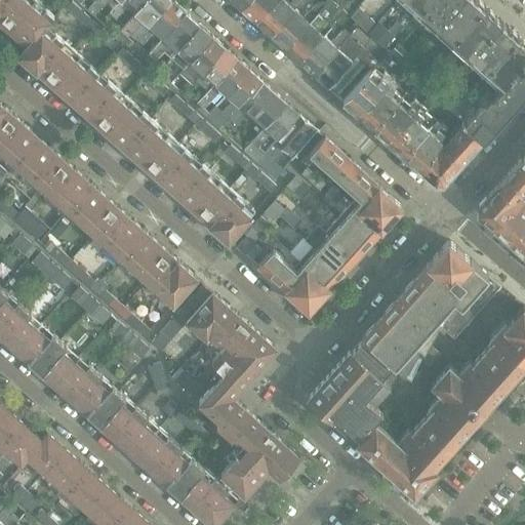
[(33,0),(4,0),(0,5),(0,21),(10,30),(35,2),(33,0)]
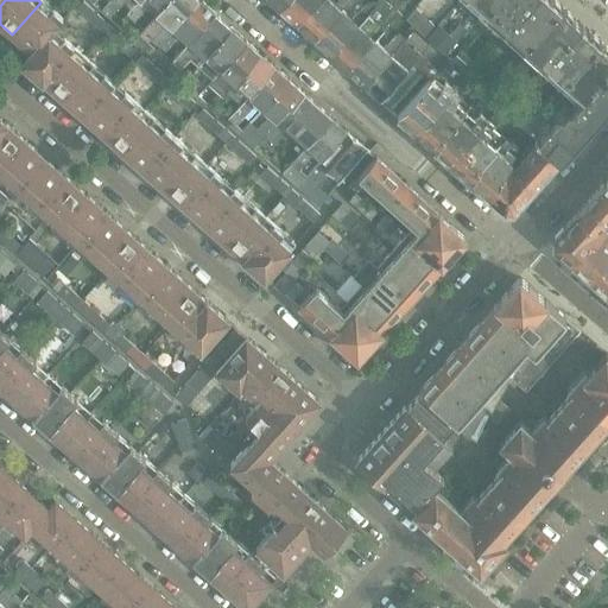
[(115,0),(103,13),(112,20),(128,0),(137,0),(141,4),(144,0),(115,0)]
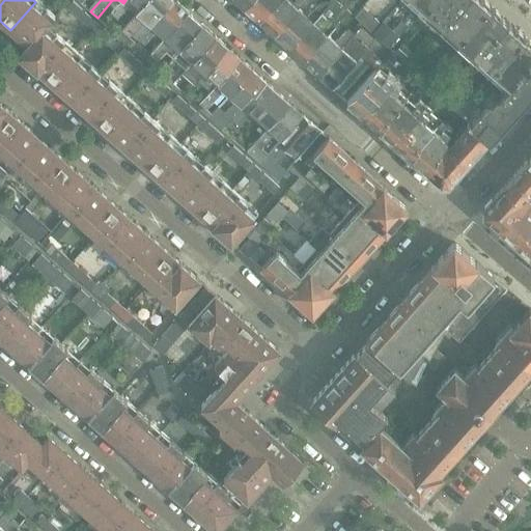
[(126,0),(123,3),(118,9),(124,15),(130,9),(136,16),(149,0),(126,0)]
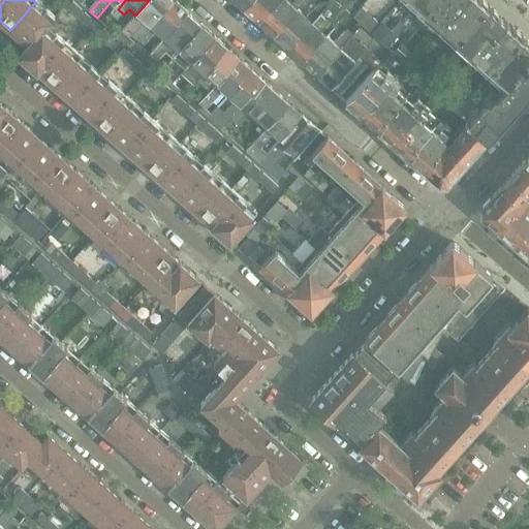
[(174,0),(149,0),(135,16),(118,36),(131,48),(135,43),(130,38),(144,23),(150,28),(174,0)]
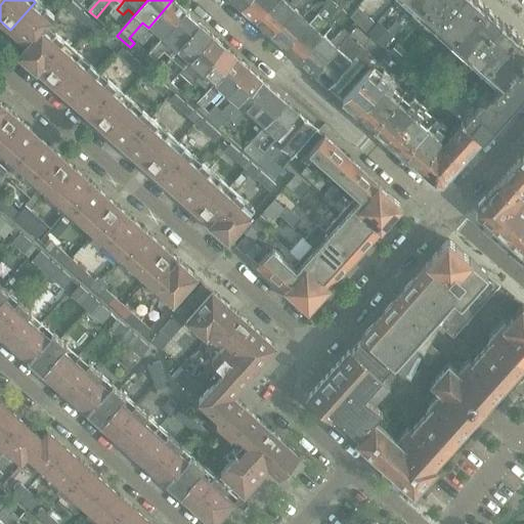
[(186,13),(172,0),(148,28),(137,40),(144,46),(155,34),(163,41),(186,13)]
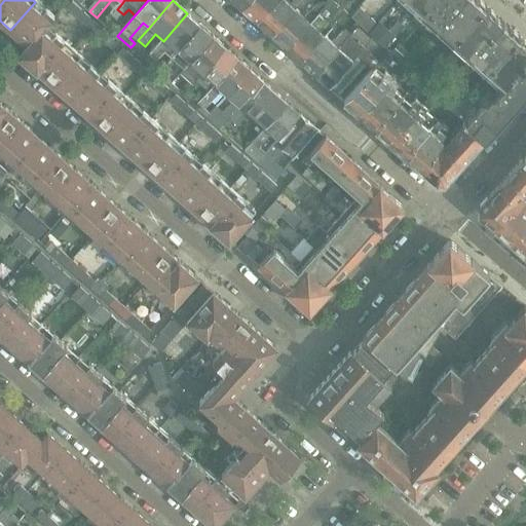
[(231,0),(245,11),(254,0),(231,0)]
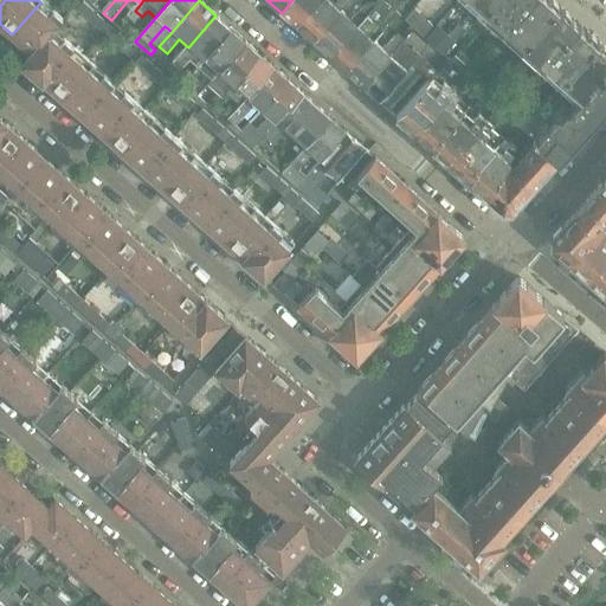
[(292,0),(282,13),(298,27),(322,0),(292,0)]
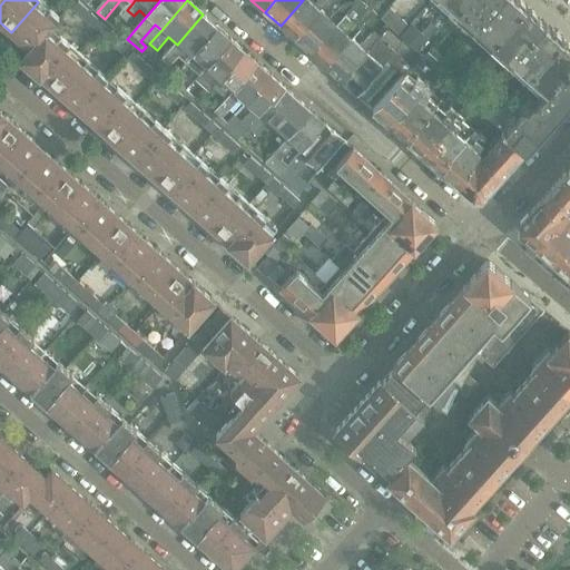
[(303,0),(281,26),(296,40),(321,12),(320,11),(330,0),(318,0),(314,7),(306,0),(303,0)]
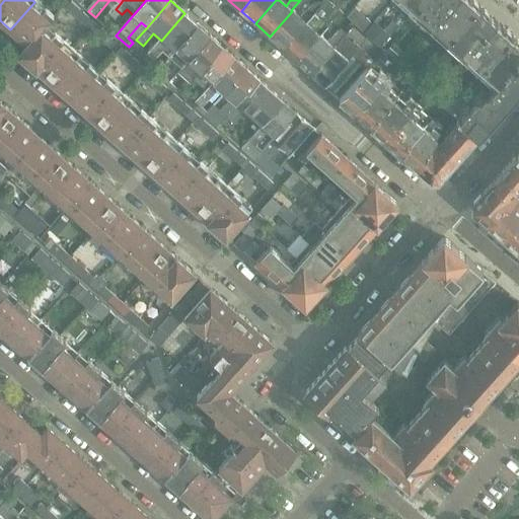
[(399,0),(414,12),(425,0),(399,0)]
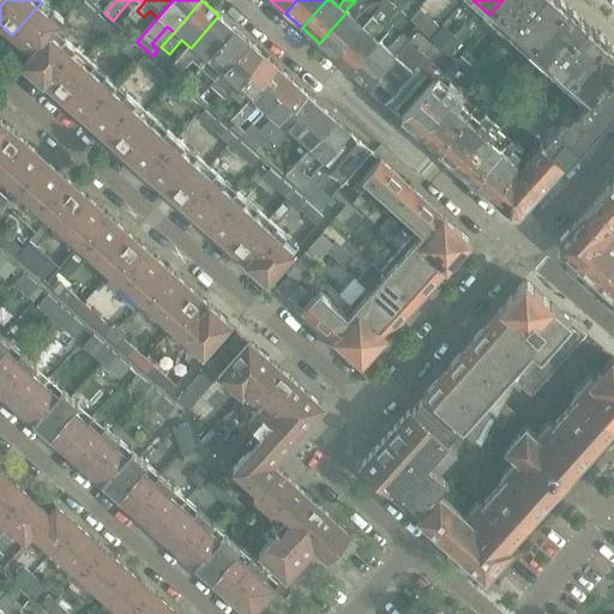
[(537,0),(503,0),(489,14),(509,32),(537,0)]
